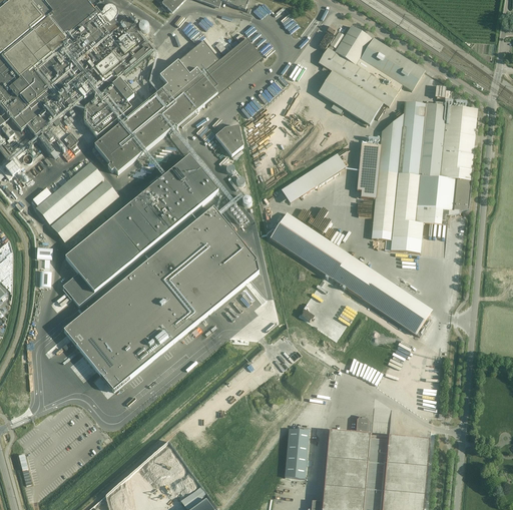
[(0,0),(0,7),(1,9),(0,9),(0,53),(5,59),(50,22),(32,0),(0,0)]
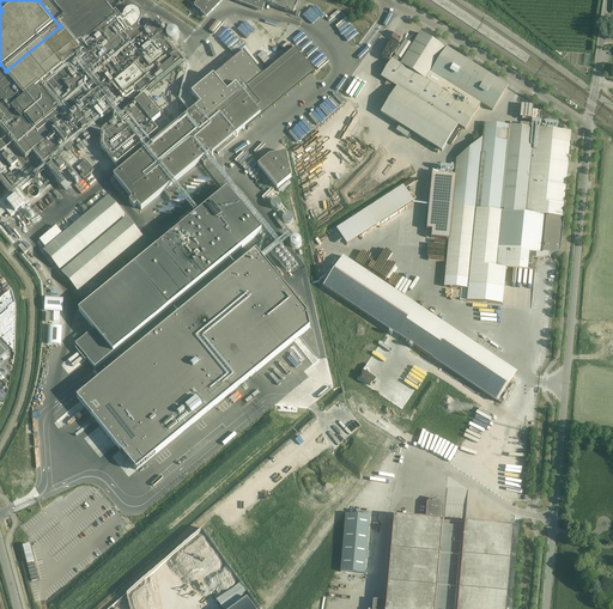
[(99,55),(54,0),(38,0),(60,26),(6,71),(36,108),(99,55)]
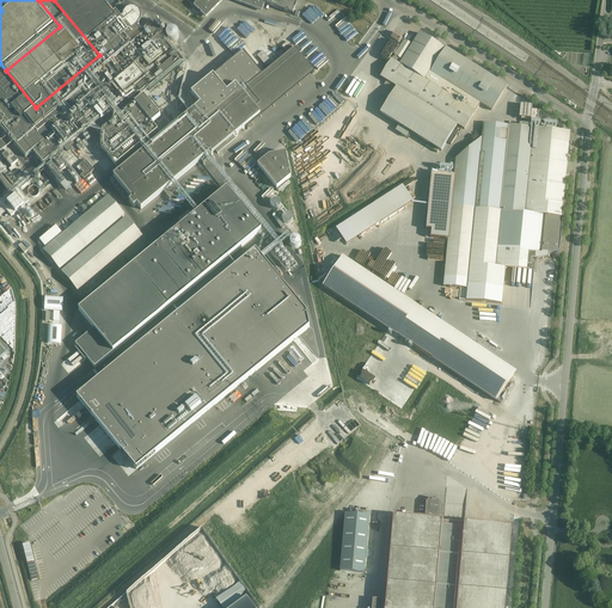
[(99,55),(123,35),(106,14),(112,8),(105,0),(54,0),(99,55)]
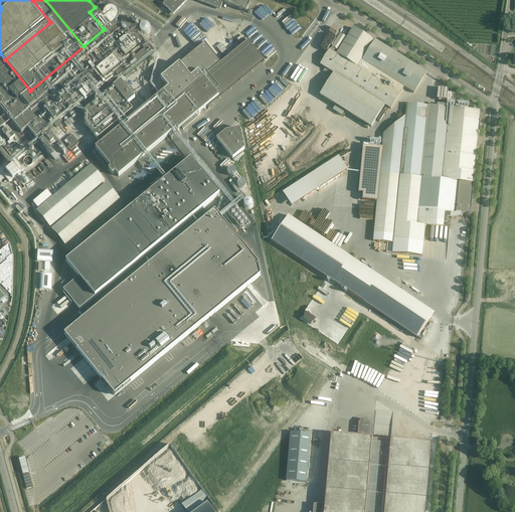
[(166,0),(165,2),(169,6),(173,10),(181,3),(183,0),(199,0),(202,1),(215,6),(216,5),(216,4),(218,5),(220,6),(221,3),(222,0),(223,0),(223,1),(230,3),(237,6),(242,8),(246,9),(249,1),(249,0),(166,0)]
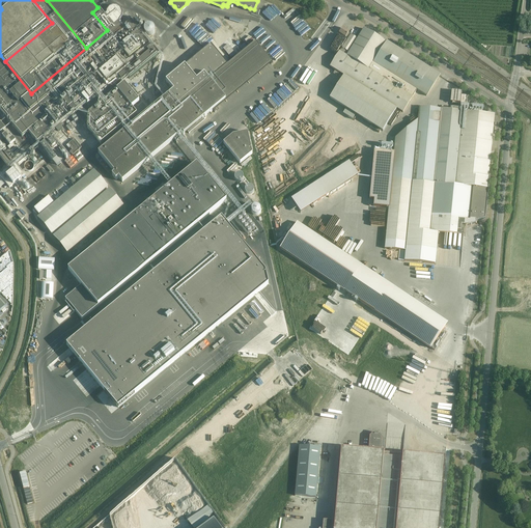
[(100,6),(98,7),(92,12),(107,30),(110,34),(122,24),(119,21),(121,19),(119,18),(122,15),(122,10),(120,6),(117,4),(113,3),(109,5),(107,8),(107,10),(105,11),(100,6)]
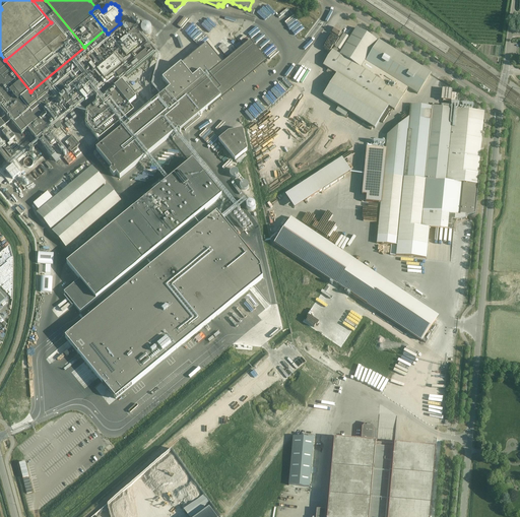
[(30,91),(56,122),(127,63),(150,44),(148,41),(128,16),(120,23),(108,34),(105,29),(84,47),(30,91)]
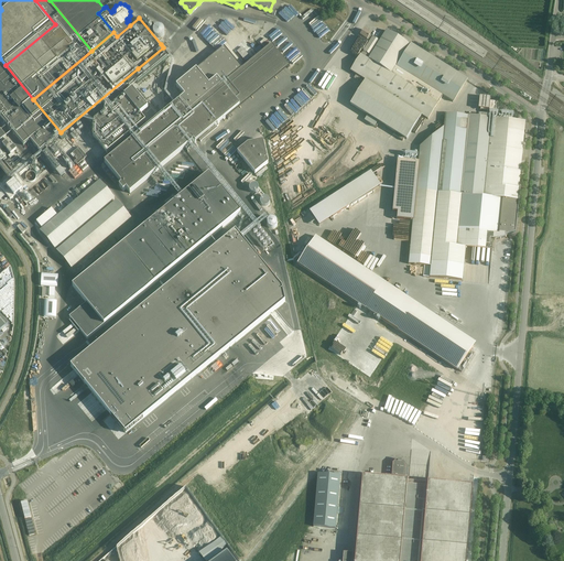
[(350,68),(366,77),(350,101),(407,137),(422,112),(427,117),(443,93),(453,99),(467,76),(410,40),(409,42),(387,28),(383,32),(380,30),(377,35),(372,34),(370,32),(370,31),(364,27),(360,32),(367,36),(365,39),(368,41),(350,68)]
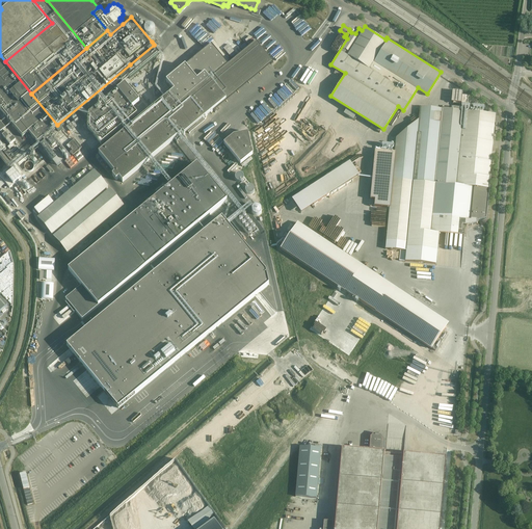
[(267,52),(256,38),(176,105),(167,94),(154,105),(99,151),(114,170),(111,173),(115,178),(118,176),(122,180),(180,132),(182,130),(184,133),(213,108),(214,109),(273,59),(267,52)]
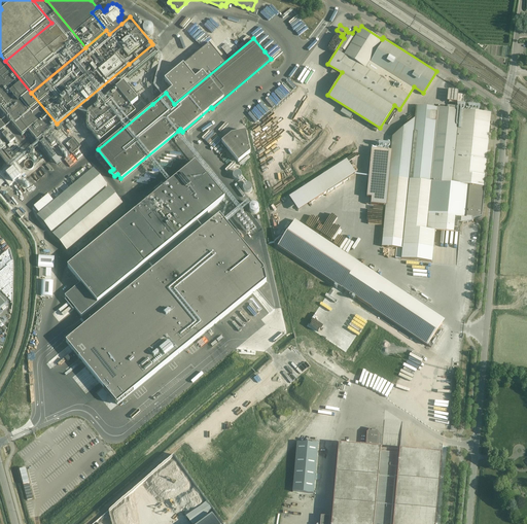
[(22,133),(28,128),(37,140),(41,137),(57,124),(31,93),(5,61),(0,55),(0,106),(12,121),(22,133)]
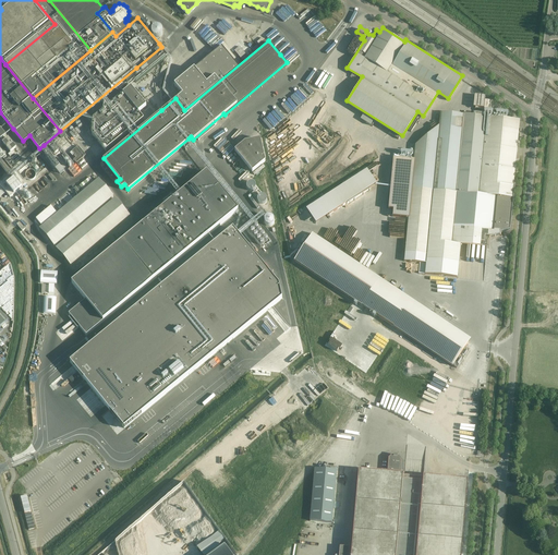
[(106,148),(144,117),(138,110),(146,104),(131,85),(123,92),(93,116),(92,131),(106,148)]
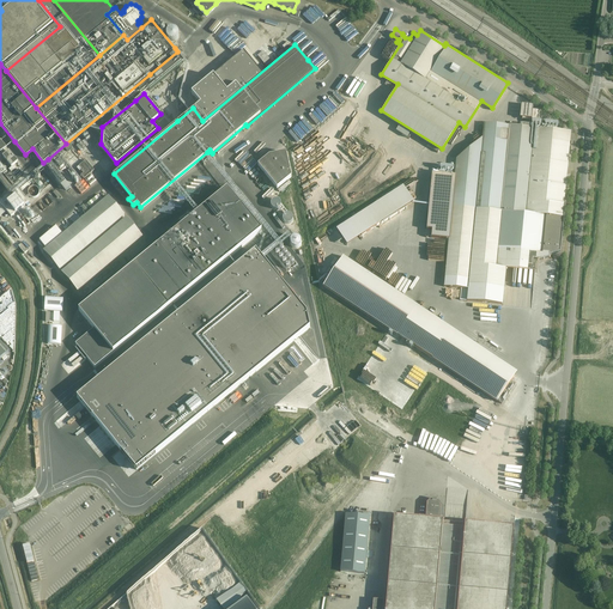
[(521,102),(520,115),(538,116),(539,108),(533,107),(533,103),(521,102)]
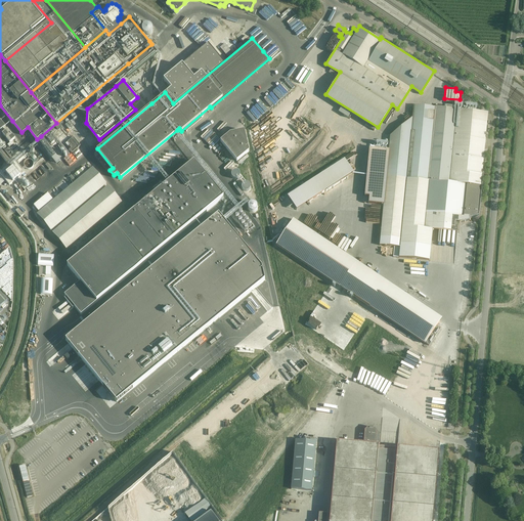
[(370,146),(368,168),(380,169),(381,159),(388,159),(380,243),(394,244),(400,245),(399,255),(429,257),(432,227),(436,227),(440,227),(445,228),(449,228),(454,229),(457,229),(459,220),(460,220),(471,218),(470,215),(473,215),(479,213),(484,160),(487,125),(488,123),(488,121),(488,118),(489,111),(415,102),(412,115),(390,133),(390,136),(387,136),(386,148),(370,146)]
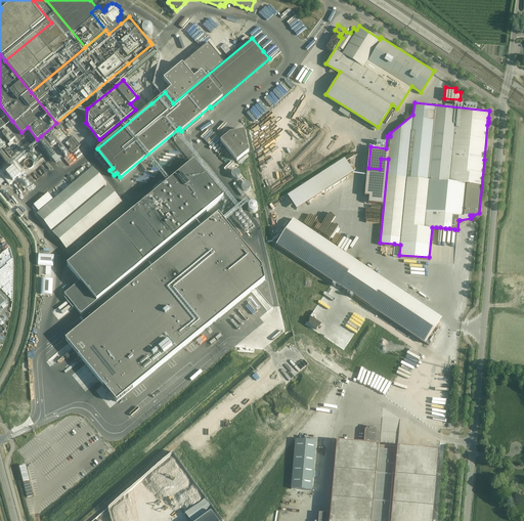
[(8,127),(2,131),(10,140),(15,135),(8,127)]
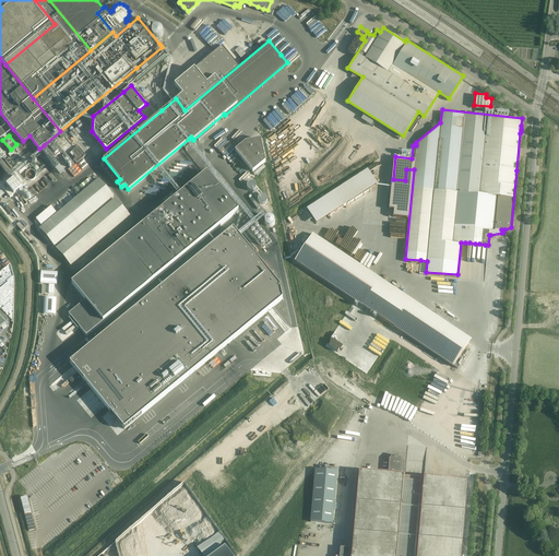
[(377,135),(354,152),(358,157),(371,149),(370,148),(380,141),(377,135)]
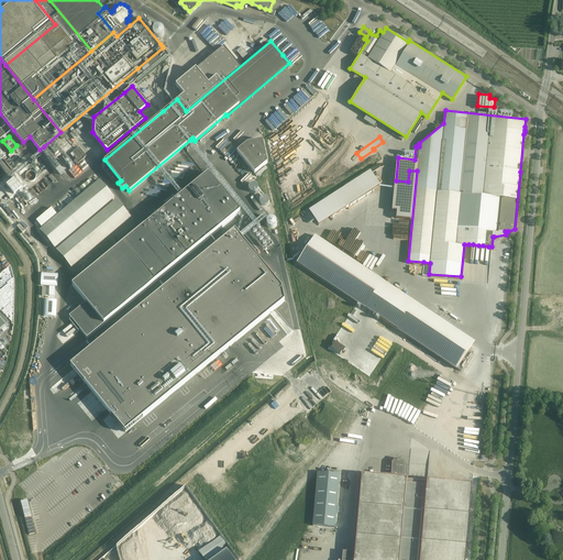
[(247,141),(236,149),(254,171),(267,160),(263,138),(247,141)]
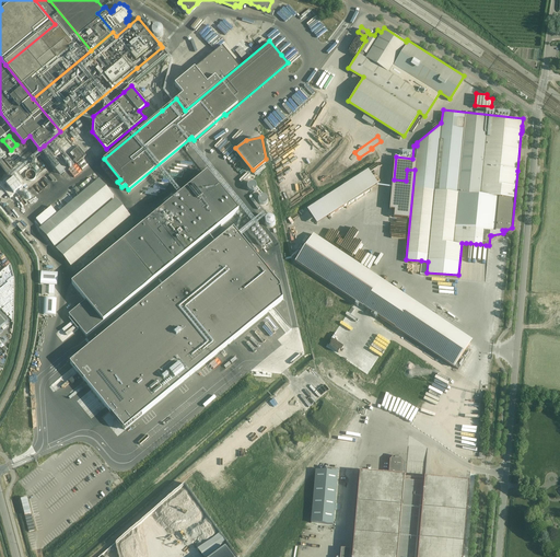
[(79,143),(70,151),(72,153),(74,152),(77,155),(74,158),(77,161),(86,153),(79,143)]
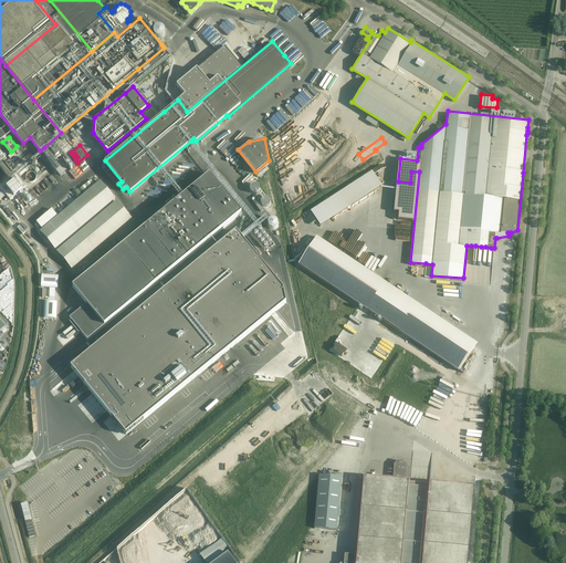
[(16,170),(0,181),(0,183),(11,198),(21,191),(25,187),(28,186),(16,170)]
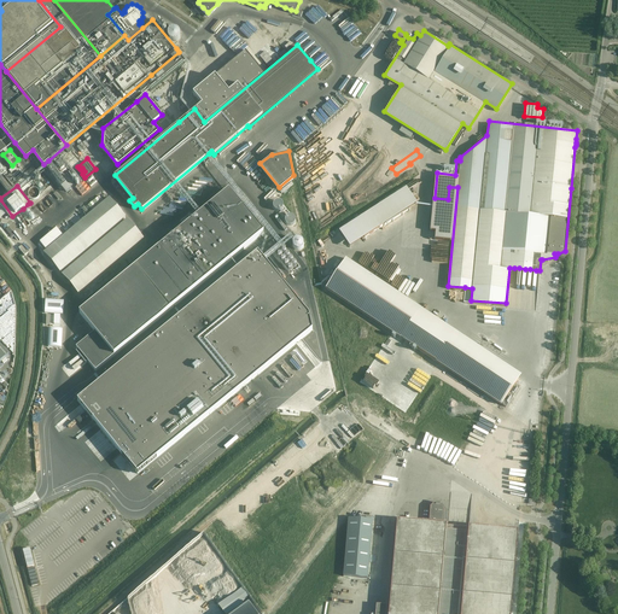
[(94,329),(76,344),(79,346),(88,358),(95,368),(263,231),(260,224),(229,187),(80,310),(94,329)]
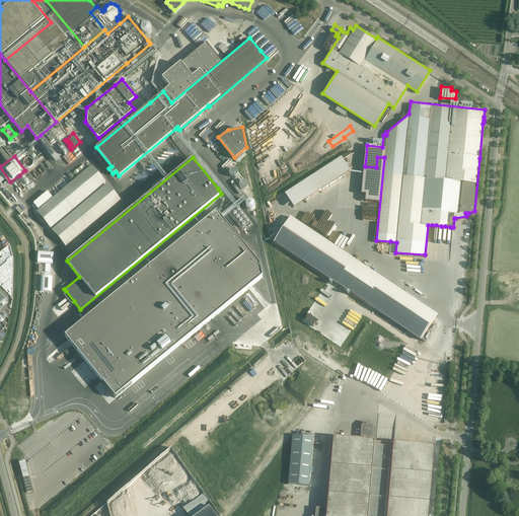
[(51,226),(105,180),(91,163),(54,196),(41,206),(36,209),(51,226)]
